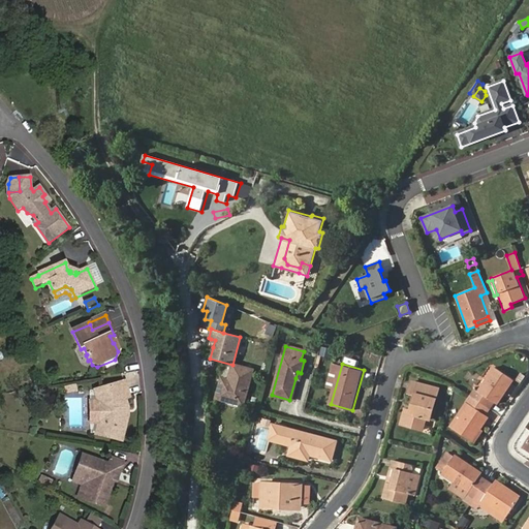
[(219,385),(216,398),(243,405),(253,370),(232,365),(227,379),(225,386),(219,385)]
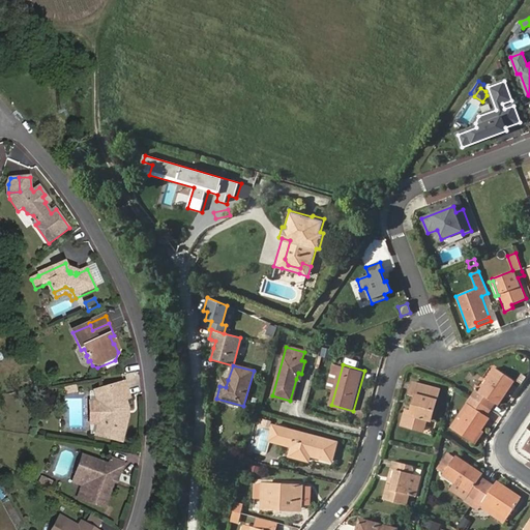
[(475,389),(471,395),(491,410),(496,404),(498,406),(514,381),(495,367),(478,392),(475,389)]
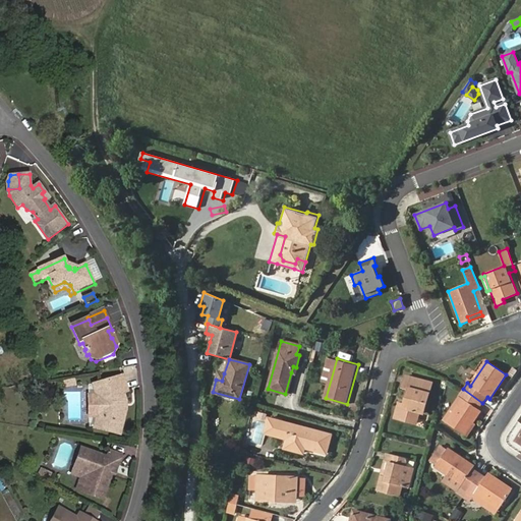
[(218,372),(216,380),(222,381),(224,373),(218,372)]
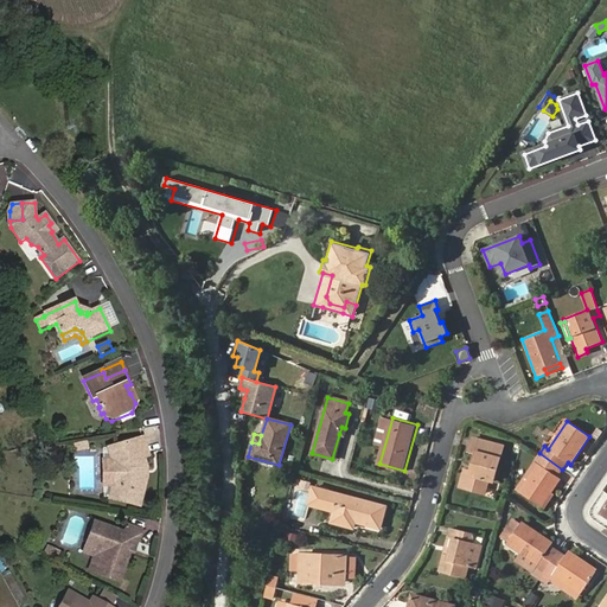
[(472,472),(465,470),(460,487),(485,493),(489,481),(493,484),(502,447),(473,439),(470,452),(475,453),(472,472)]
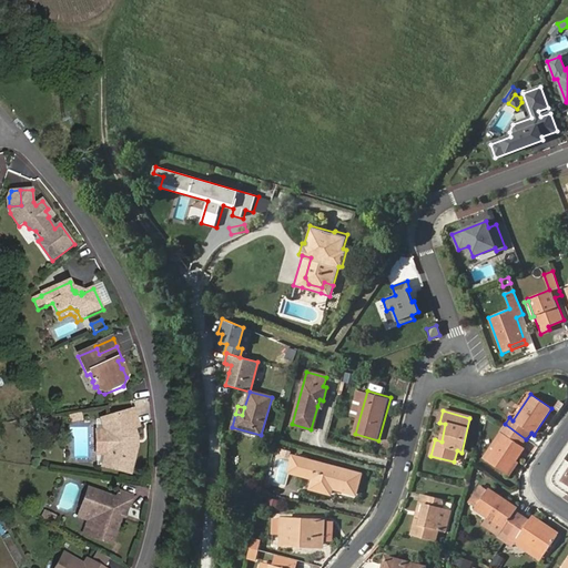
[(134,439),(132,429),(137,428),(133,415),(101,423),(107,442),(107,447),(102,469),(128,475),(134,448),(130,447),(130,440),(134,439)]
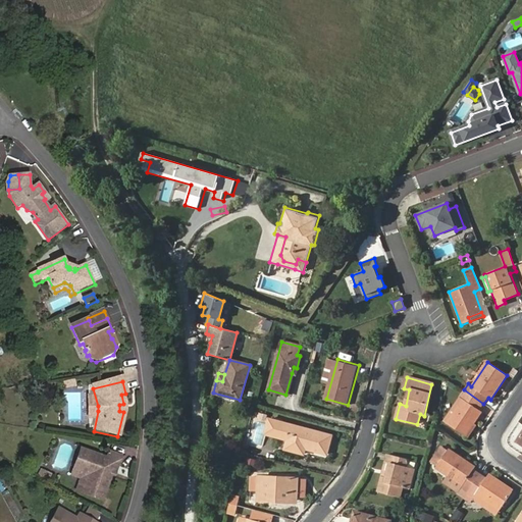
[(404,388),(400,404),(406,406),(409,389),(404,388)]
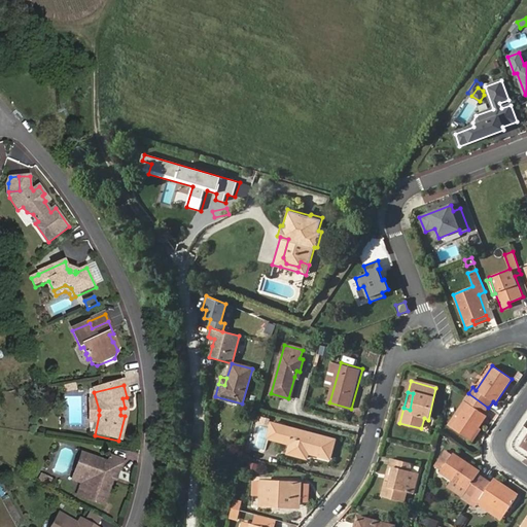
[(488,408),(468,393),(463,400),(467,402),(451,426),(470,440),(487,416),(484,414),(488,408)]
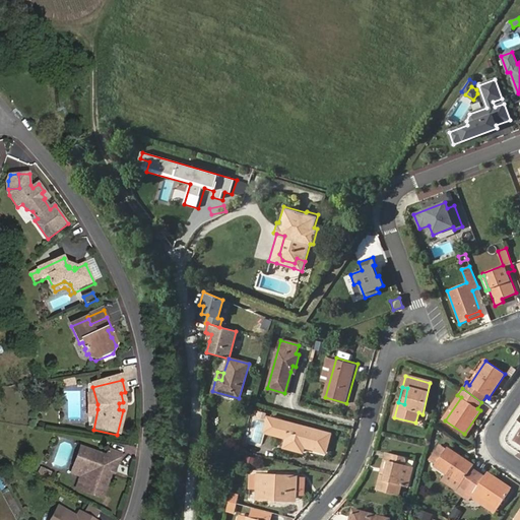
[(285,448),(305,453),(306,447),(327,452),(332,435),(289,424),(269,418),(266,434),(275,436),(276,432),(286,434),(287,431),(290,432),(285,448)]
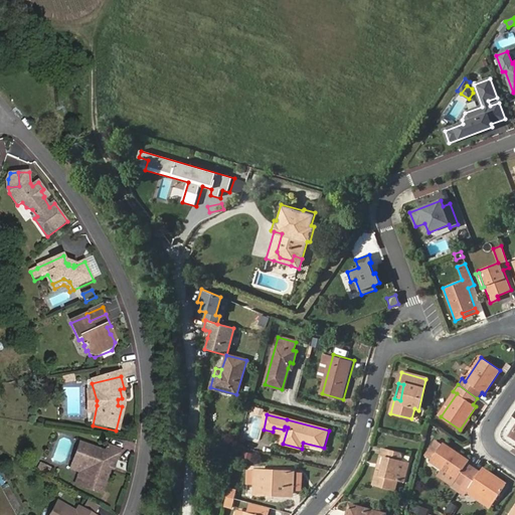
[(274,427),(273,432),(280,434),(277,443),(283,444),(288,427),(285,426),(284,430),(274,427)]
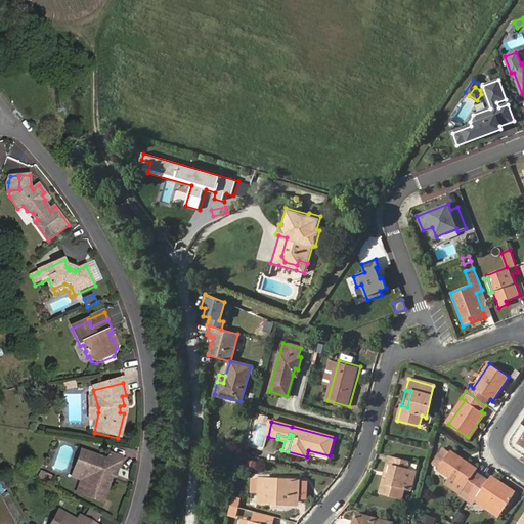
[(447,453),(442,449),(436,459),(441,462),(447,453)]
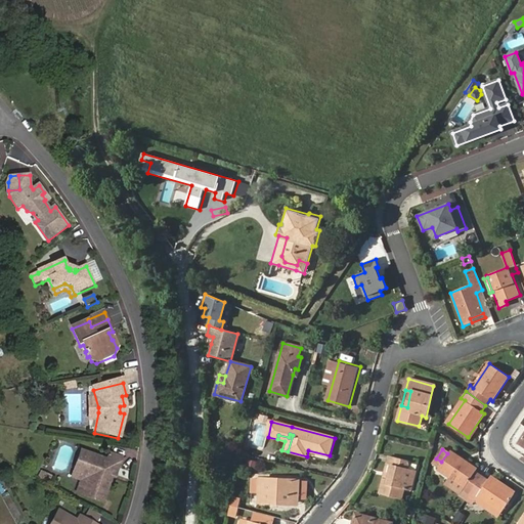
[(462,490),(469,494),(482,474),(476,470),(478,468),(451,450),(437,471),(464,488),(462,490)]
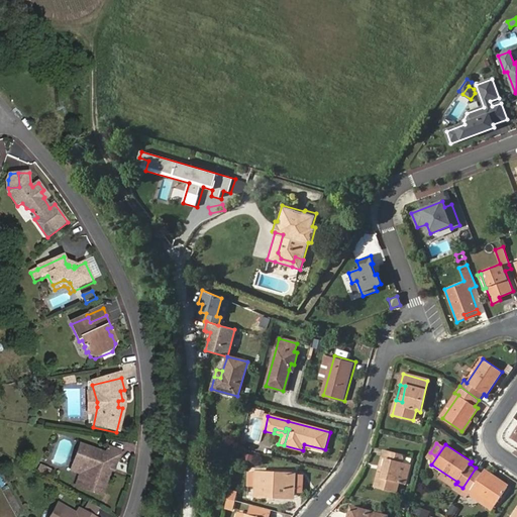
[(99,496),(107,473),(104,472),(107,464),(112,467),(118,452),(107,447),(104,455),(79,446),(72,466),(85,472),(79,488),(99,496)]
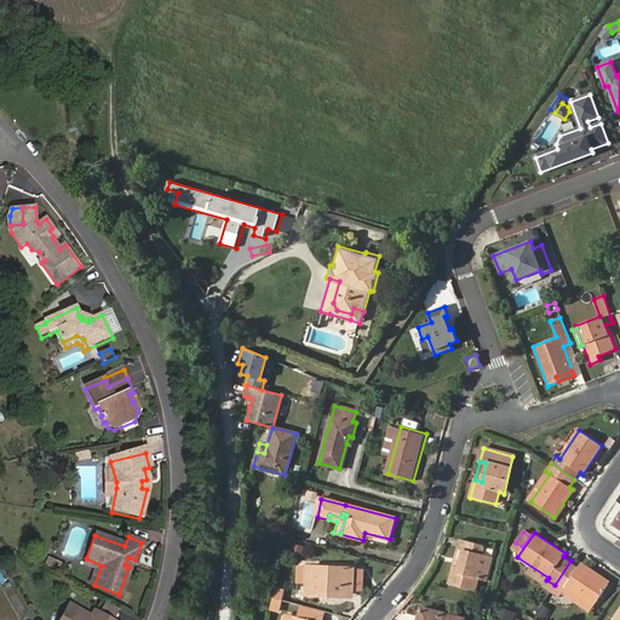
[(460,567),(455,566),(451,583),(474,590),(477,578),(487,580),(494,557),(483,554),(484,546),(461,539),(459,549),(465,550),(460,567)]
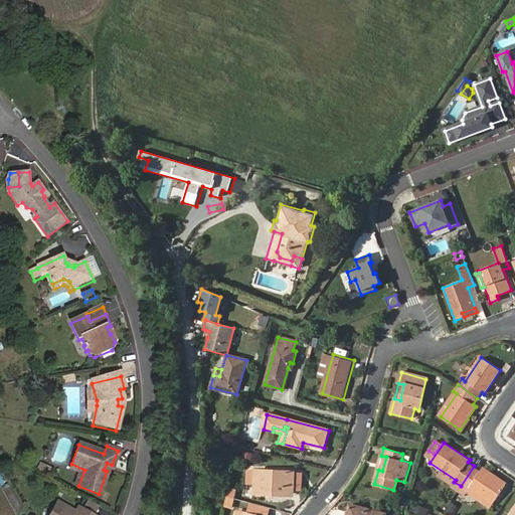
[(47,475),(51,468),(41,463),(38,470),(47,475)]
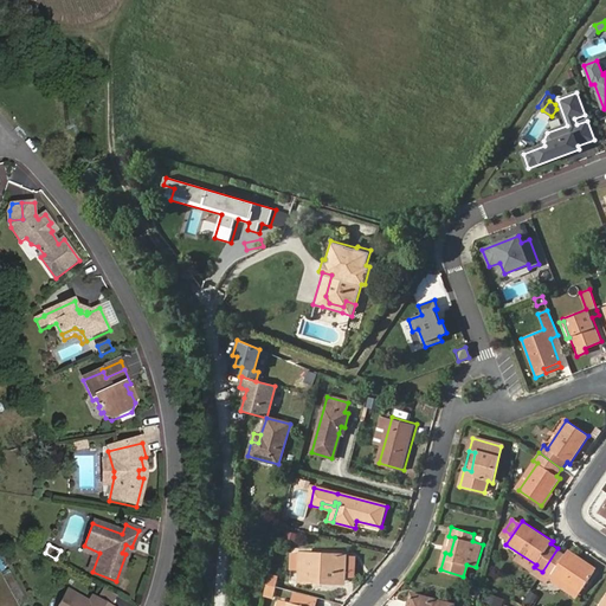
[(122,553),(126,554),(129,555),(131,547),(126,545),(122,553)]
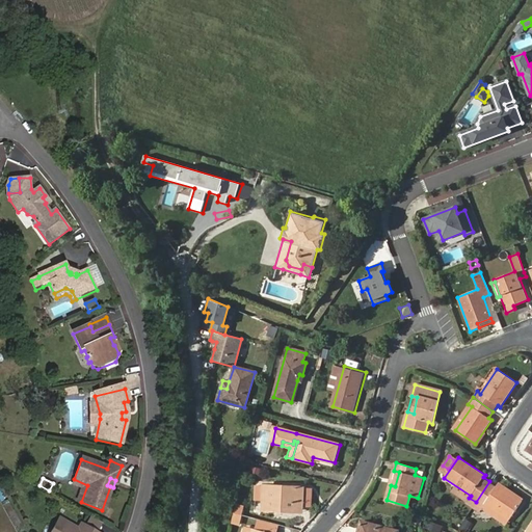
[(76,500),(81,502),(87,485),(74,479),(72,484),(80,488),(76,500)]
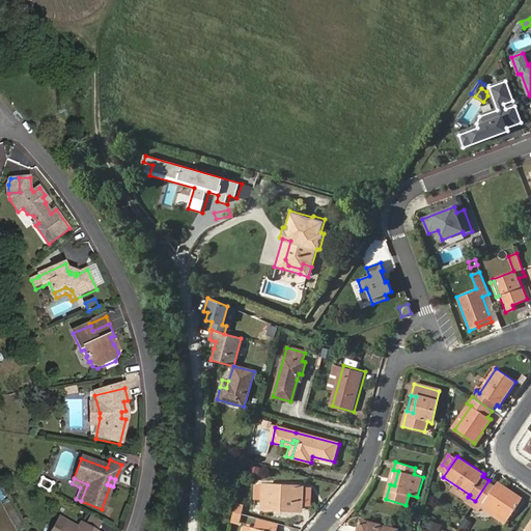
[(488,480),(475,501),(482,505),(483,503),(508,520),(522,499),(497,482),(495,484),(488,480)]
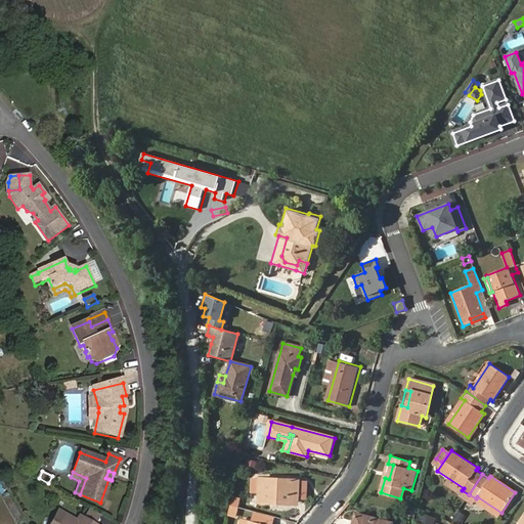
[(271,498),(298,499),(298,495),(299,479),(260,477),(259,501),(270,503),(271,498)]
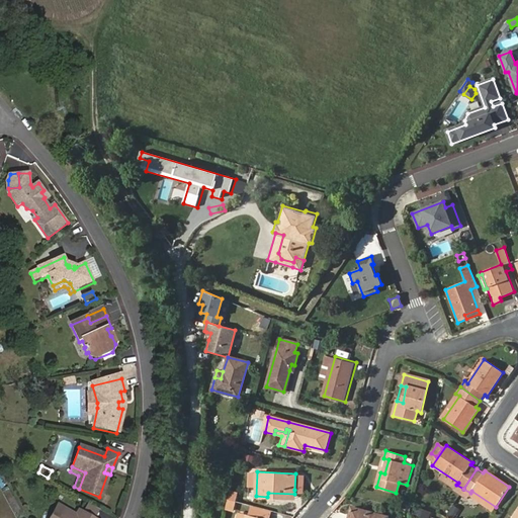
[(304,473),(295,473),(294,490),(304,490),(304,473)]
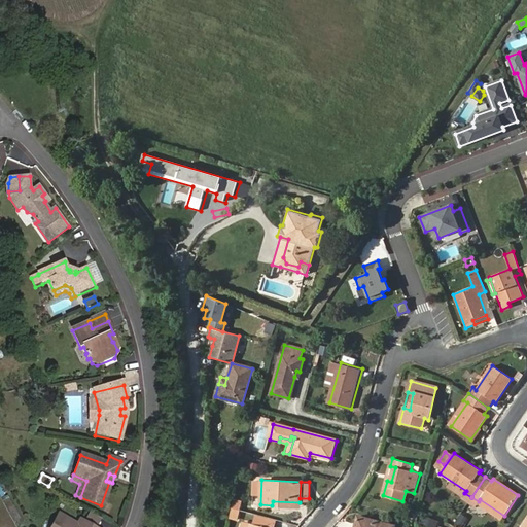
[(231,508),(238,511),(240,502),(233,500),(231,508)]
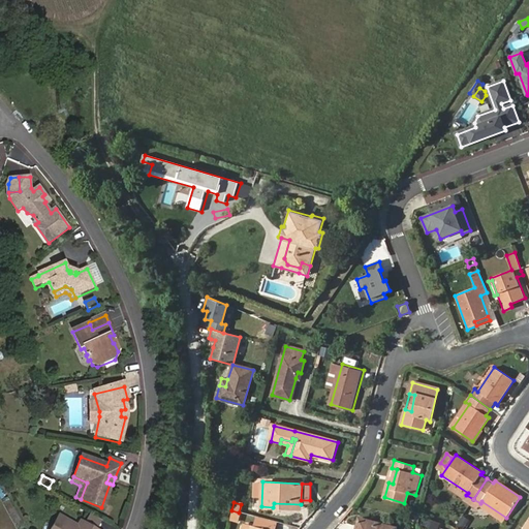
[(237,520),(239,512),(231,510),(229,518),(237,520)]
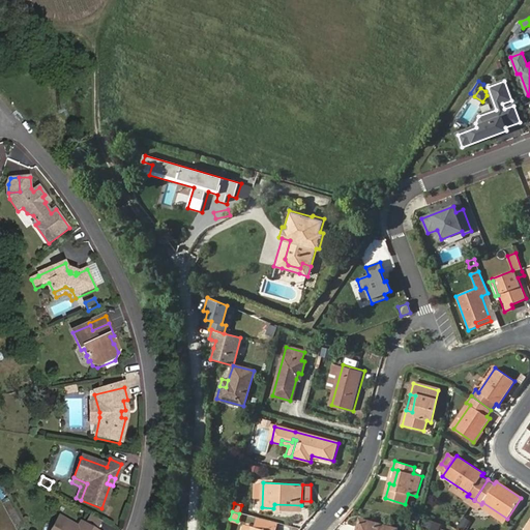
[(90,516),(87,523),(97,528),(100,520),(90,516)]
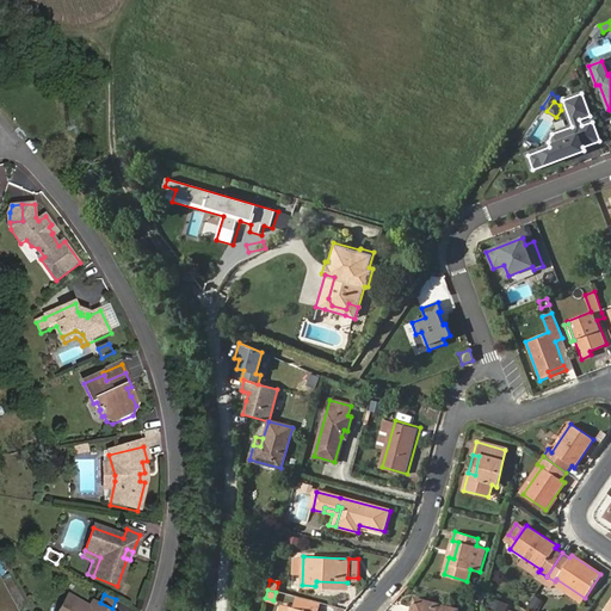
[(103,610),(92,604),(88,610),(87,610),(65,597),(56,610),(103,610)]
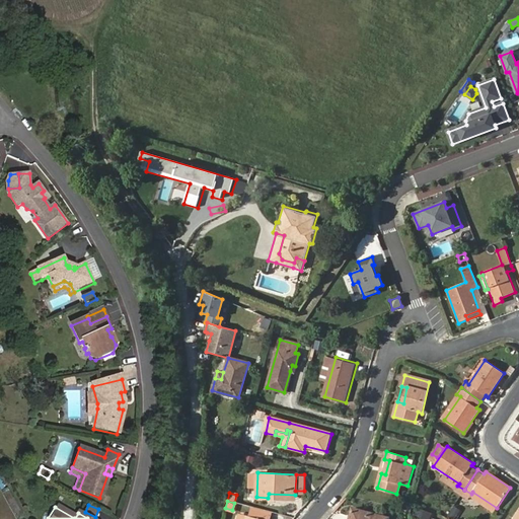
[(388,518),(389,517),(354,507),(351,518),(388,518)]
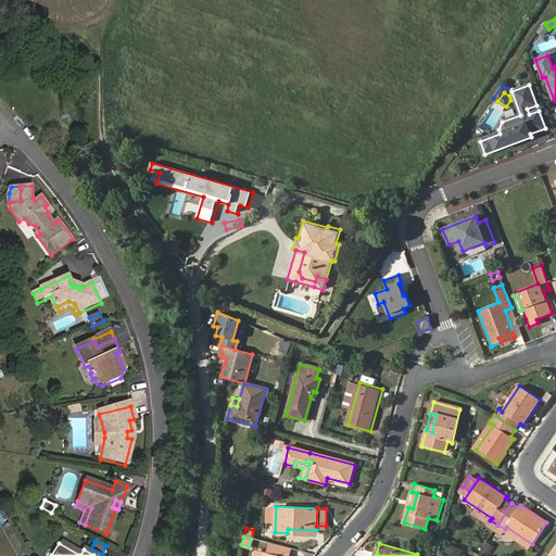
[(485,555),(487,555),(493,547),(488,543),(480,553),(485,555)]
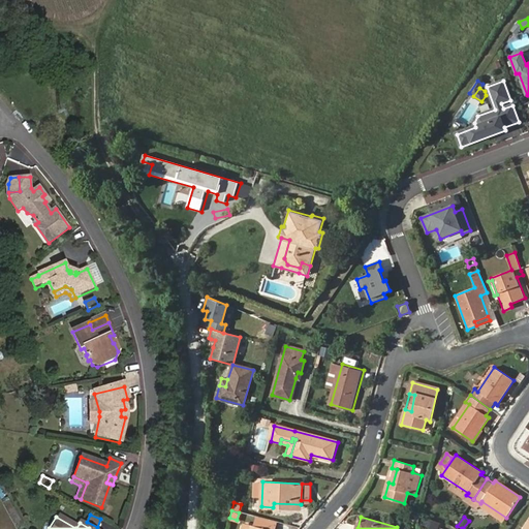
[(257,518),(255,528),(259,528),(274,528),(276,522),(257,518)]
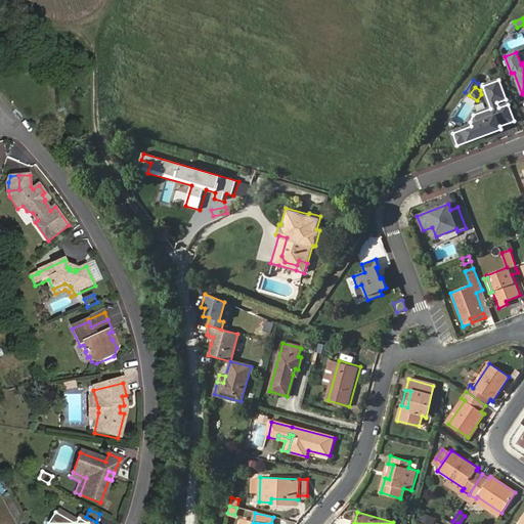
[(434,523),(436,518),(422,514),(420,520),(429,523),(434,523)]
